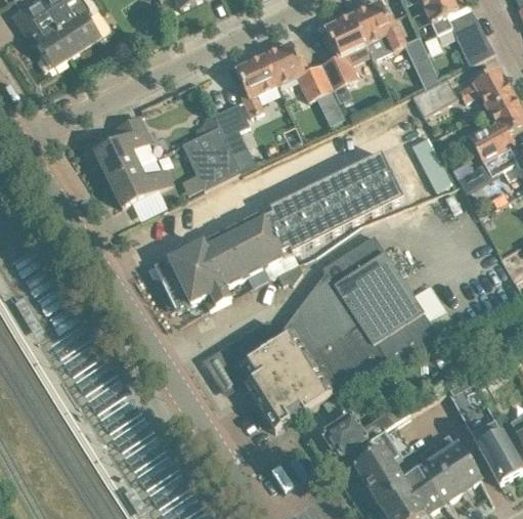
[(38,0),(13,16),(23,30),(29,26),(38,41),(38,42),(54,68),(99,38),(86,17),(87,16),(87,15),(87,14),(87,13),(87,12),(87,11),(87,10),(86,9),(85,8),(85,7),(84,6),(83,6),(81,5),(79,5),(76,2),(79,0),(38,0)]
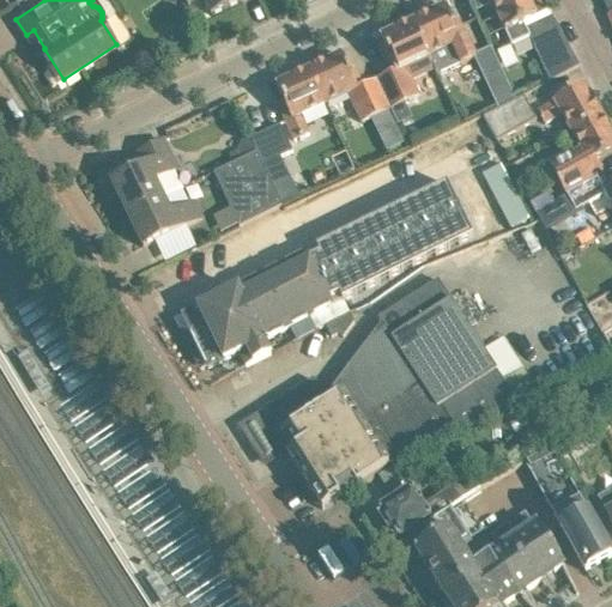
[(206,0),(211,11),(234,0),(187,0),(206,0)]
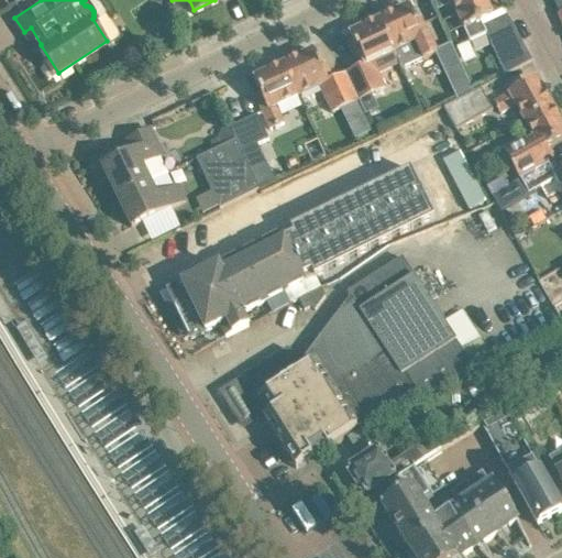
[(491,41),(504,70),(505,73),(531,57),(508,15),(502,1),(489,7),(486,0),(451,0),(470,37),(485,30),(491,41)]
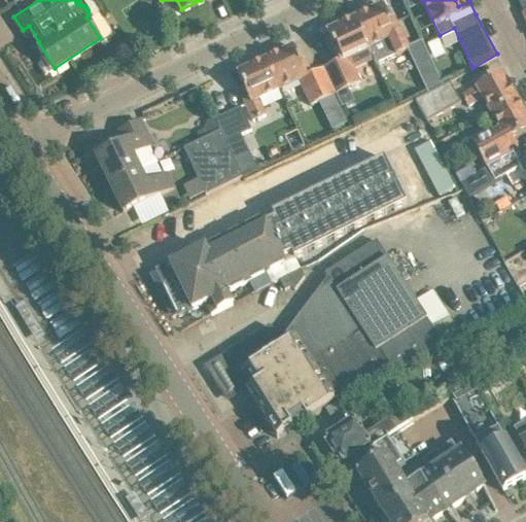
[(382,2),(354,15),(373,56),(376,61),(409,46),(393,12),(388,14),(382,2)]
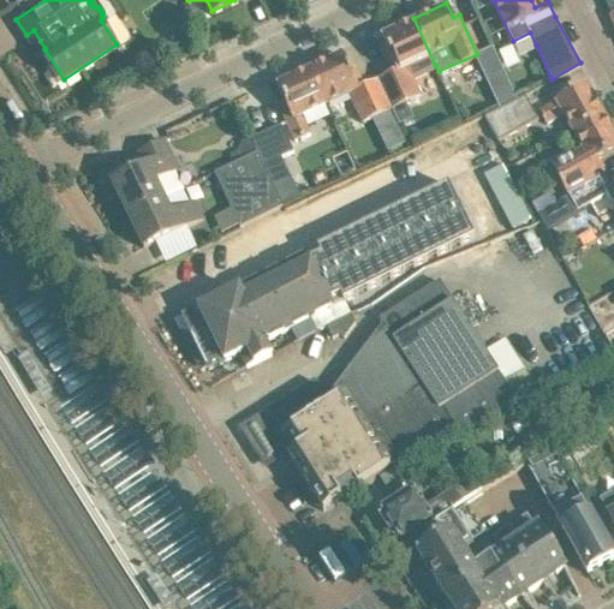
[(176,22),(173,29),(179,39),(186,41),(192,37),(194,31),(188,21),(182,18),(176,22)]
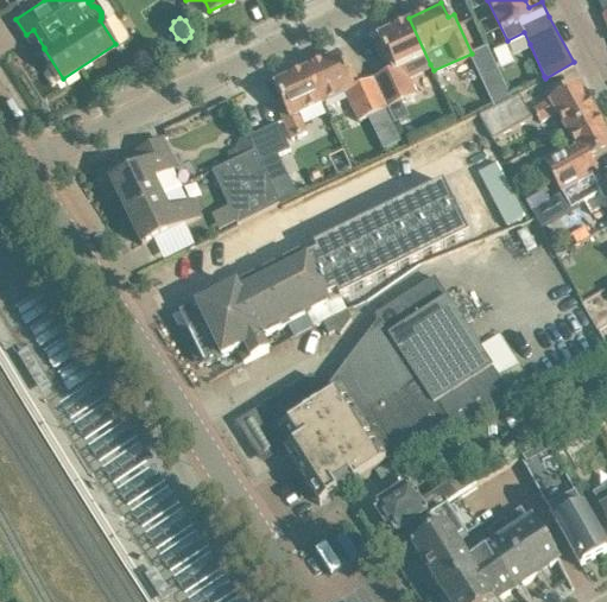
[(385,68),(373,74),(387,103),(400,96),(413,90),(406,75),(430,64),(409,18),(375,32),(383,48),(378,50),(385,68)]
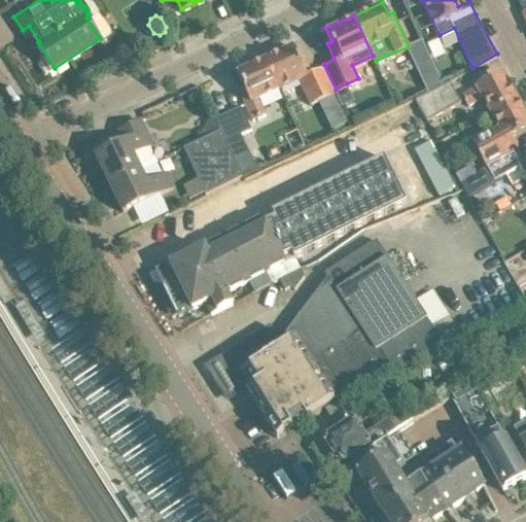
[(292,43),(265,57),(279,87),(300,77),(310,101),(336,90),(323,64),(311,70),(304,55),(299,57),(292,43)]
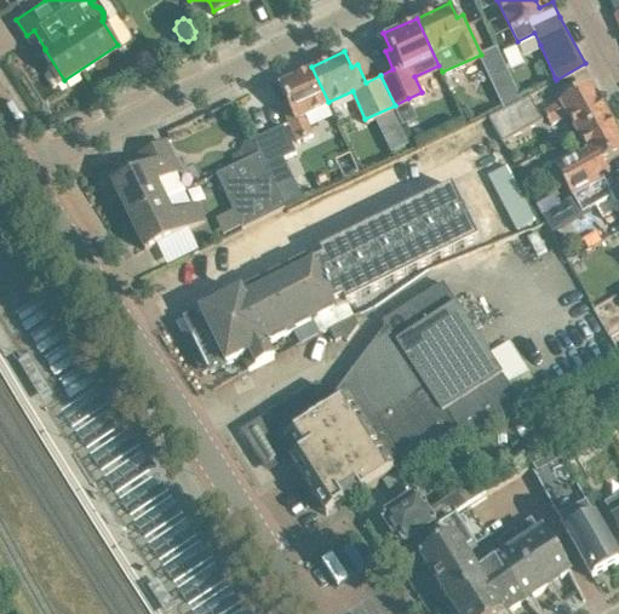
[(488,73),(503,103),(521,95),(506,64),(488,73)]
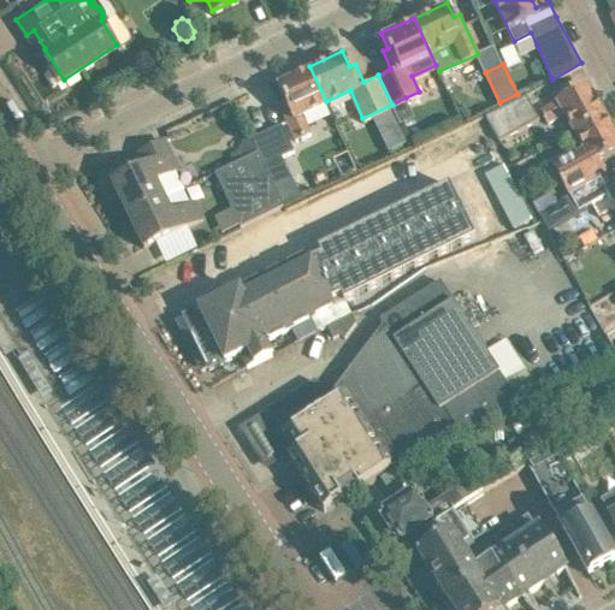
[(283,98),(278,100),(295,137),(311,130),(302,112),(326,101),(309,66),(276,82),(283,98)]
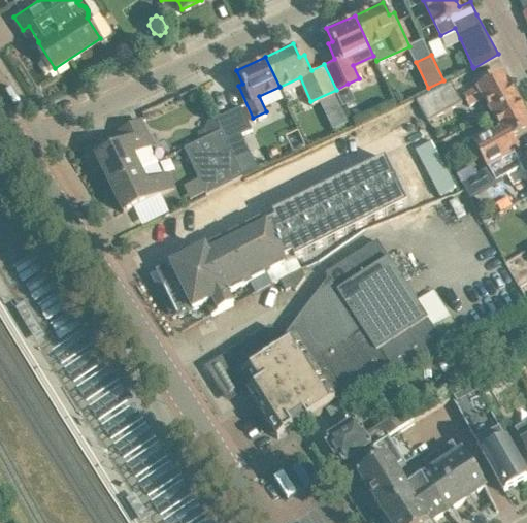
[(483,94),(492,109),(517,96),(501,68),(476,83),(462,91),(468,102),(483,94)]
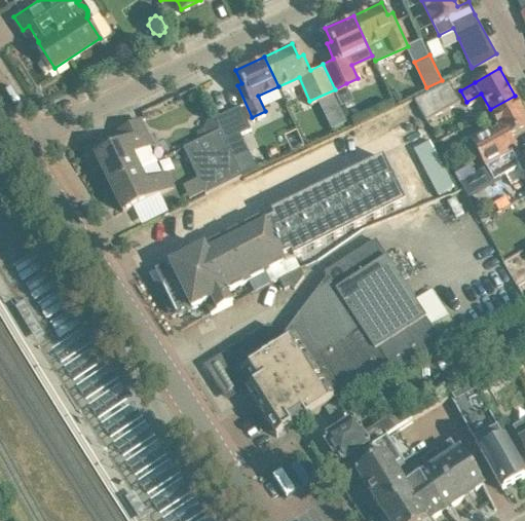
[(447,78),(413,97),(425,116),(458,99),(447,78)]
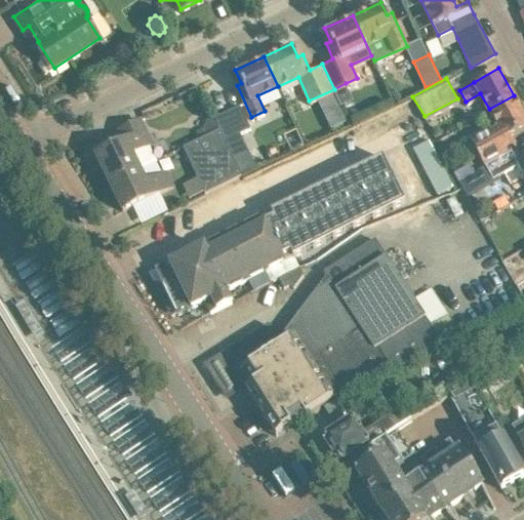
[(352,97),(346,83),(334,89),(340,103),(352,97)]
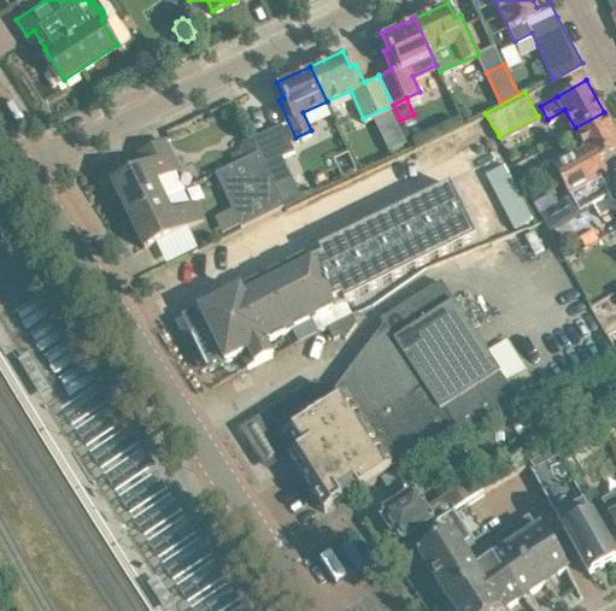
[(615,133),(604,112),(575,128),(585,146),(578,151),(574,144),(550,157),(569,191),(604,172),(597,158),(615,146),(615,133)]
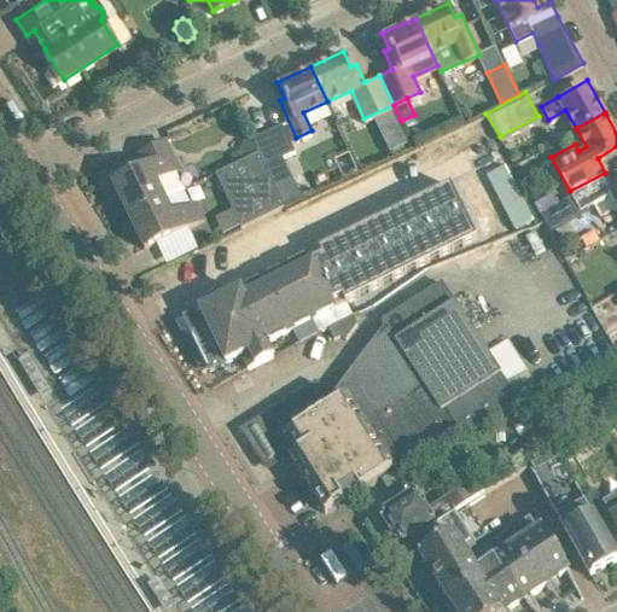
[(251,134),(261,155),(263,159),(292,146),(280,121),(251,134)]
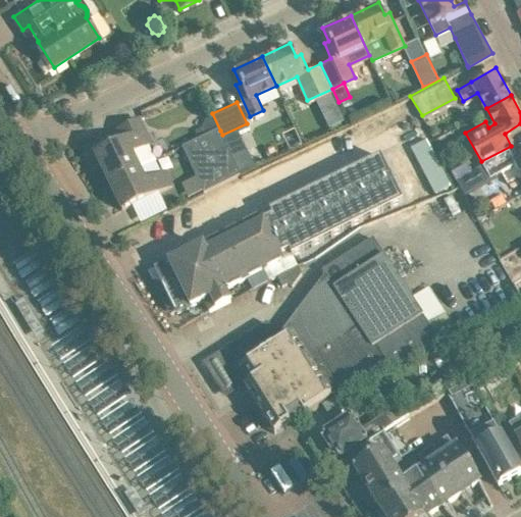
[(95,152),(108,181),(138,165),(153,158),(154,157),(148,143),(151,141),(139,116),(117,127),(122,139),(95,152)]
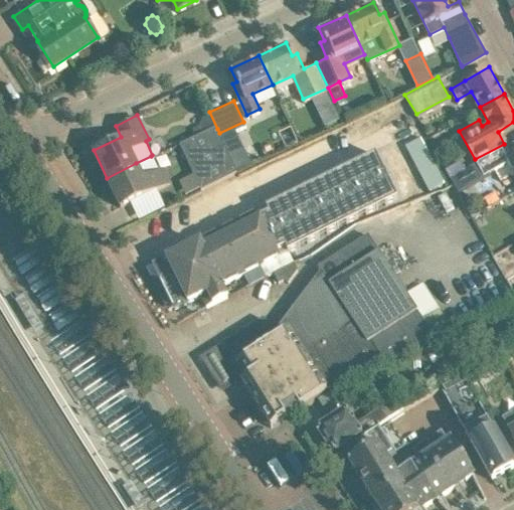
[(219,133),(217,129),(215,124),(179,142),(201,189),(238,171),(219,133)]
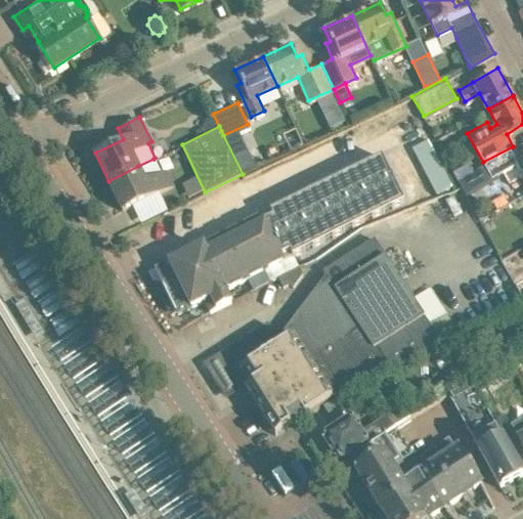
[(412,145),(437,191),(451,183),(427,137),(412,145)]
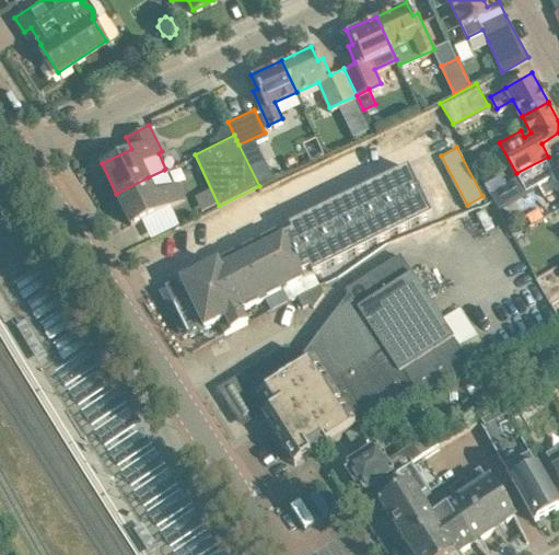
[(558,184),(558,168),(552,172),(545,158),(516,173),(524,188),(537,182),(543,193),(558,184)]
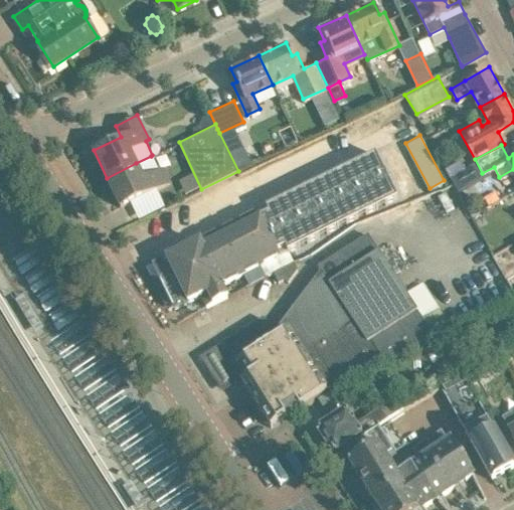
[(257,210),(152,263),(175,306),(200,294),(206,305),(226,295),(220,283),(259,264),(265,275),(273,270),(274,271),(294,261),(288,248),(324,230),(396,196),(375,150),(257,210)]
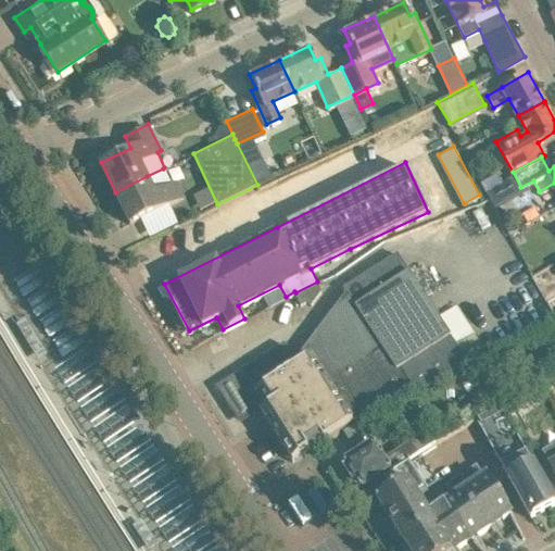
[(147,176),(115,192),(129,221),(183,195),(176,182),(172,184),(163,168),(147,176)]
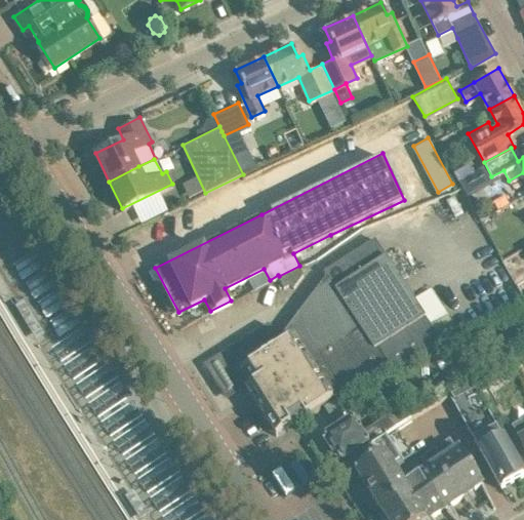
[(267,321),(220,351),(275,432),(289,424),(289,425),(306,414),(305,412),(343,389),(345,393),(441,341),(412,297),(413,296),(398,272),(397,272),(373,237),(323,270),(325,274),(282,331),(267,321)]
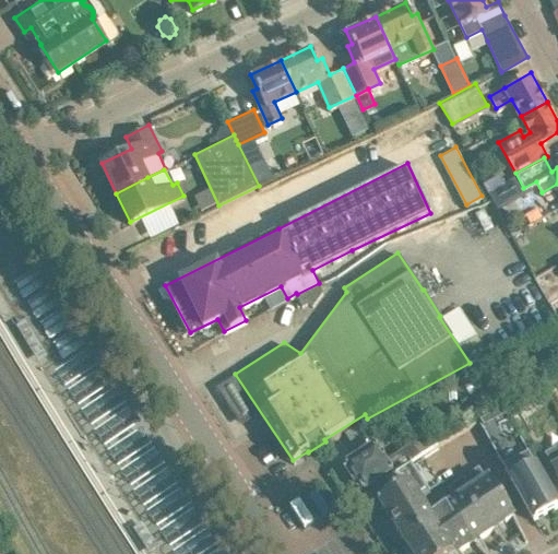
[(319,283),(297,294),(301,304),(308,301),(311,304),(322,291),(319,283)]
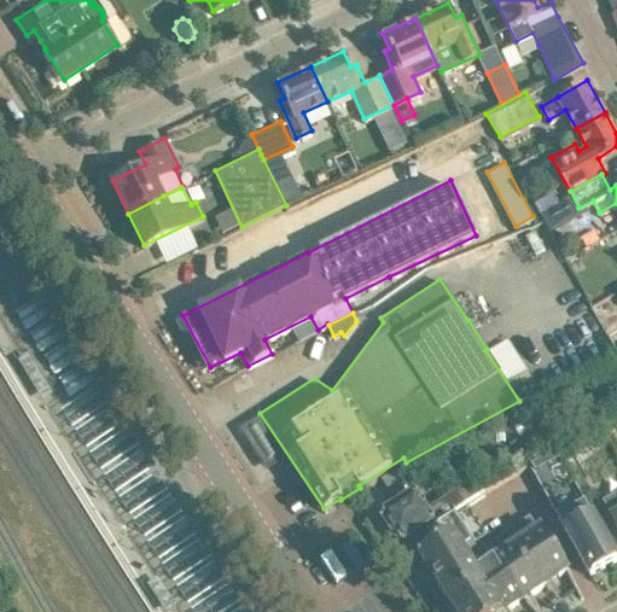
[(556,447),(562,458),(586,443),(580,433),(556,447)]
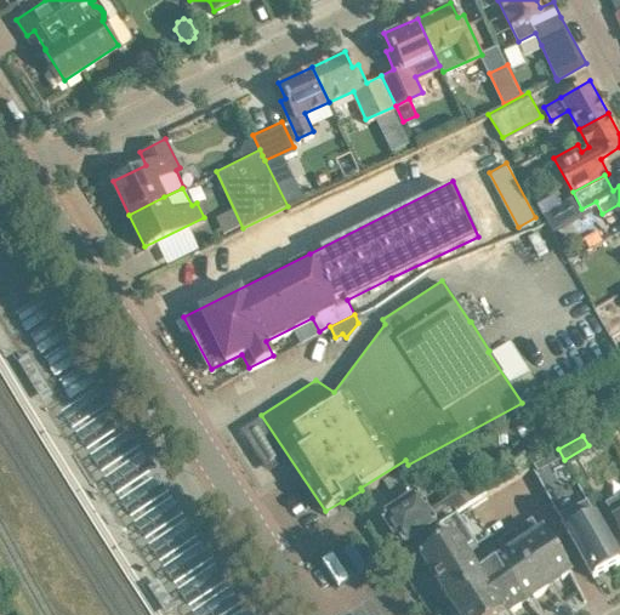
[(550,454),(555,462),(562,457),(557,450),(550,454)]
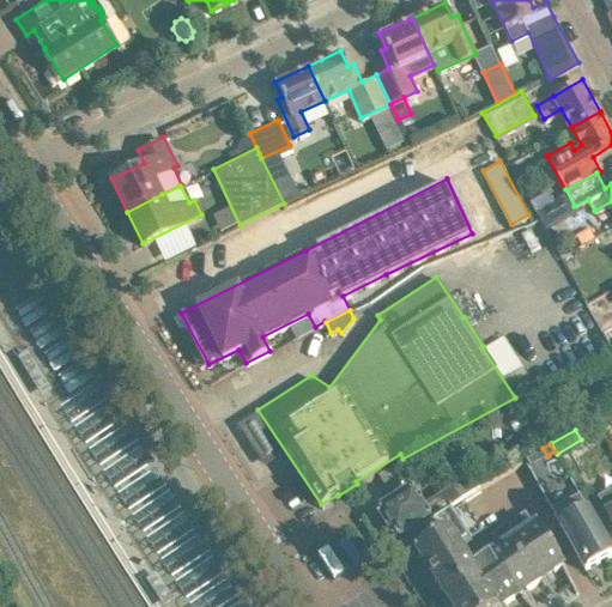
[(529,466),(537,462),(532,455),(525,459),(529,466)]
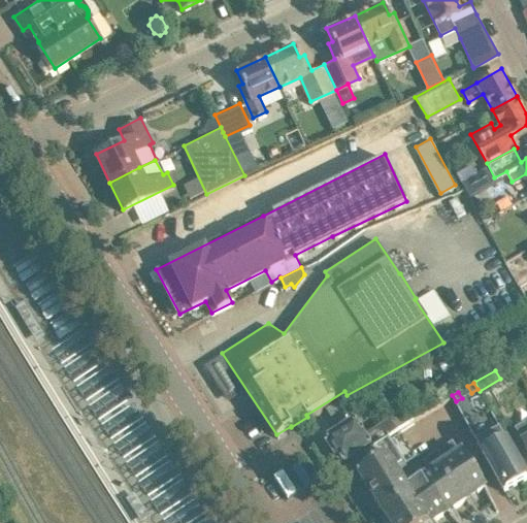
[(344,394),(326,406),(335,420),(354,407),(344,394)]
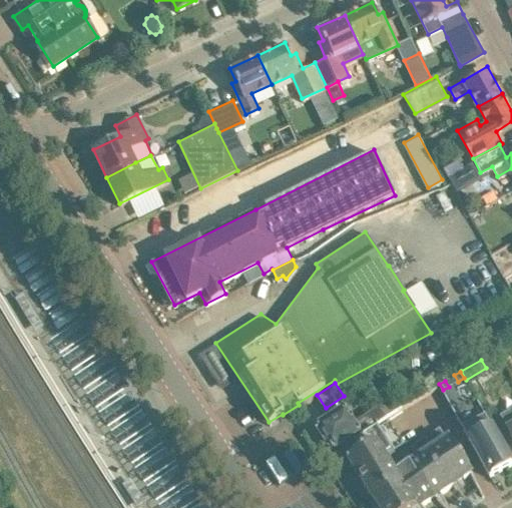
[(363,427),(366,431),(379,422),(386,418),(385,416),(401,406),(394,395),(354,421),(345,406),(317,425),(331,447),(363,427)]
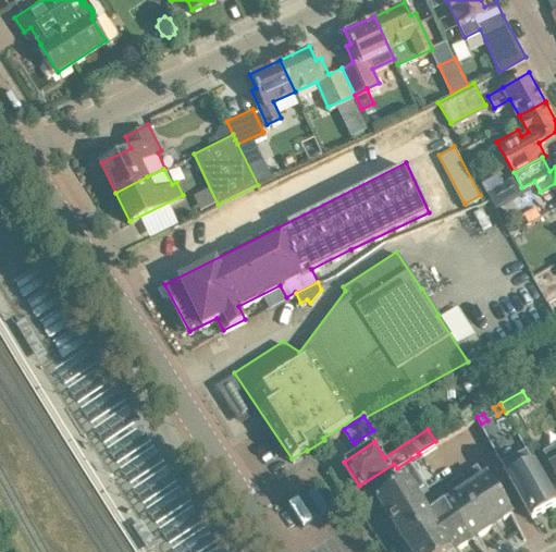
[(555,439),(541,448),(555,474),(555,439)]
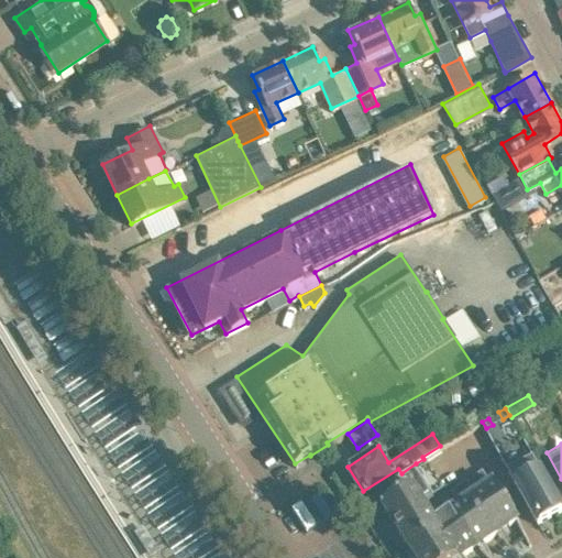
[(561,507),(561,506),(532,452),(506,467),(537,522),(561,507)]
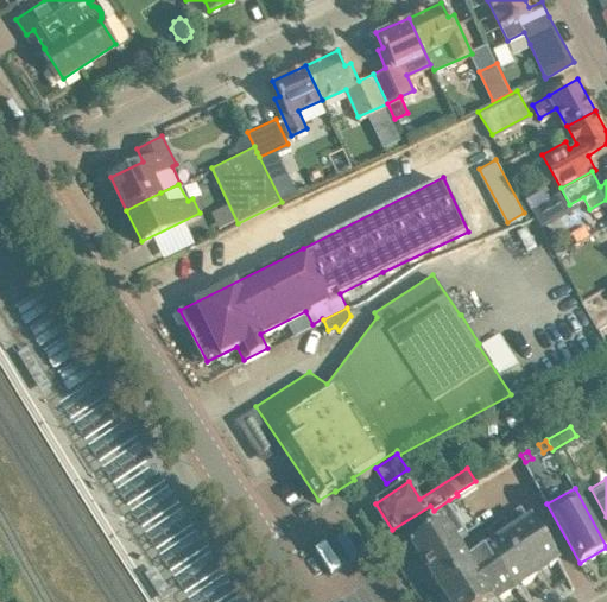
[(434,511),(410,525),(418,538),(411,543),(436,581),(441,589),(449,601),(485,601),(494,596),(558,555),(533,515),(530,518),(520,505),(514,508),(524,521),(511,530),(501,515),(487,526),(495,539),(484,547),(475,537),(468,542),(475,552),(468,557),(462,549),(456,539),(467,532),(466,531),(457,518),(460,515),(449,500),(434,511)]
